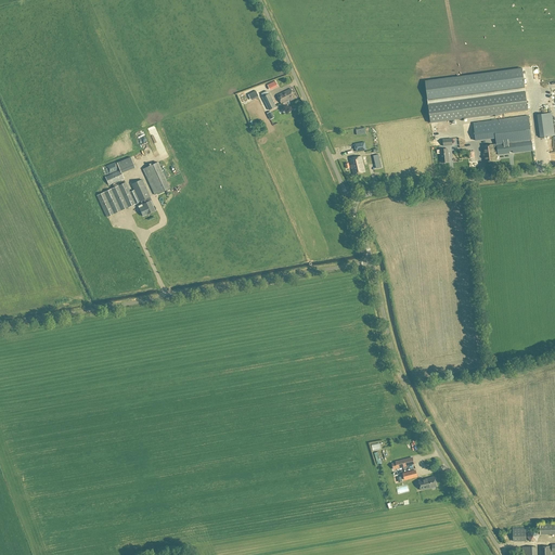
[(521,68),(425,81),(427,100),(525,87),(521,68)]
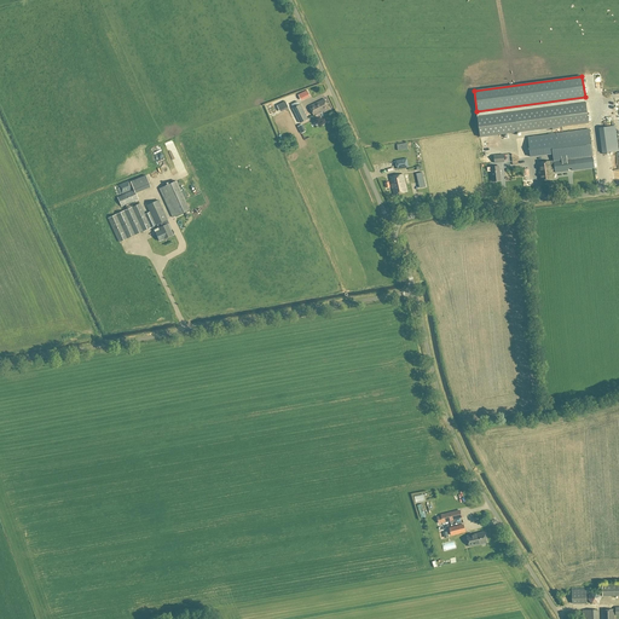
[(301,102),(310,97),(307,91),(298,96),(301,102)]
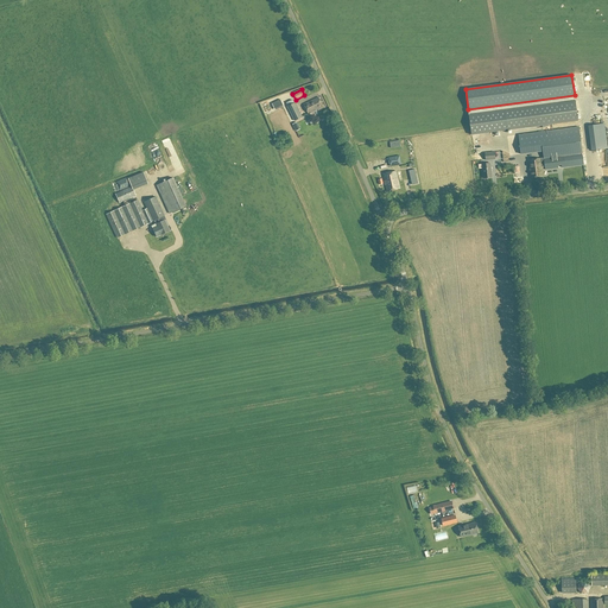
[(318,111),(323,108),(318,97),(304,105),(309,114),(317,109),(318,111)]
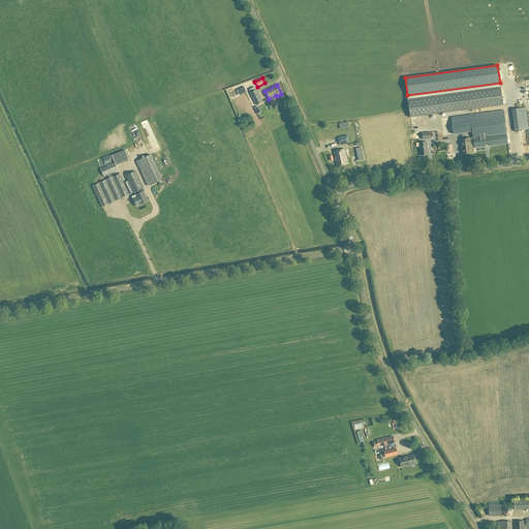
[(257,90),(256,90),(254,87),(249,89),(251,93),(250,93),(255,105),(262,101),(257,90)]
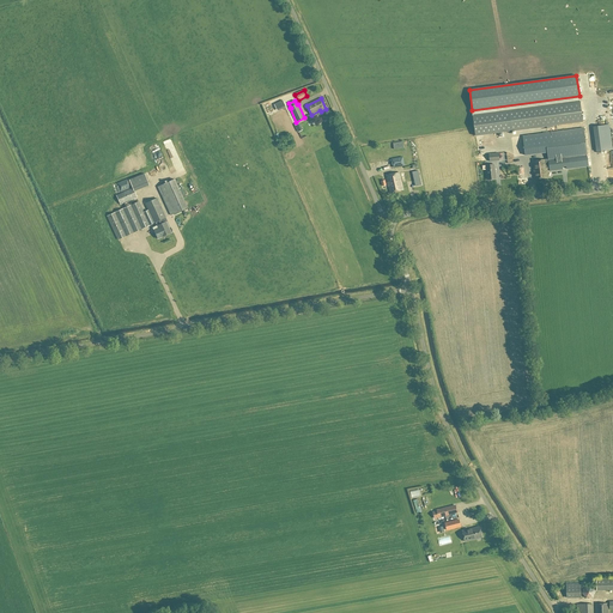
[(581,102),(472,116),(475,137),(583,122),(581,102)]
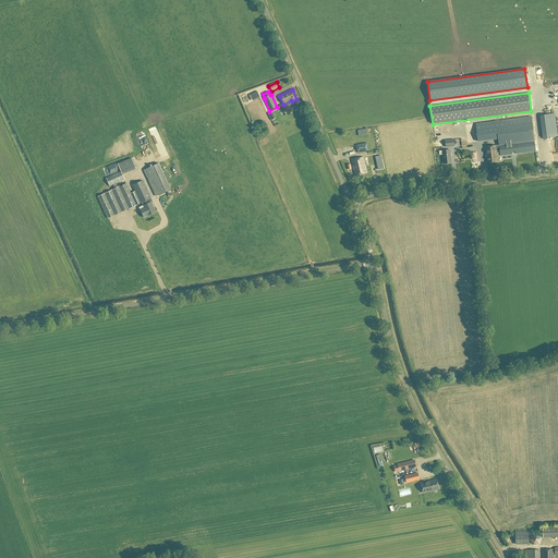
[(555,113),(553,114),(540,116),(543,138),(557,136),(555,113)]
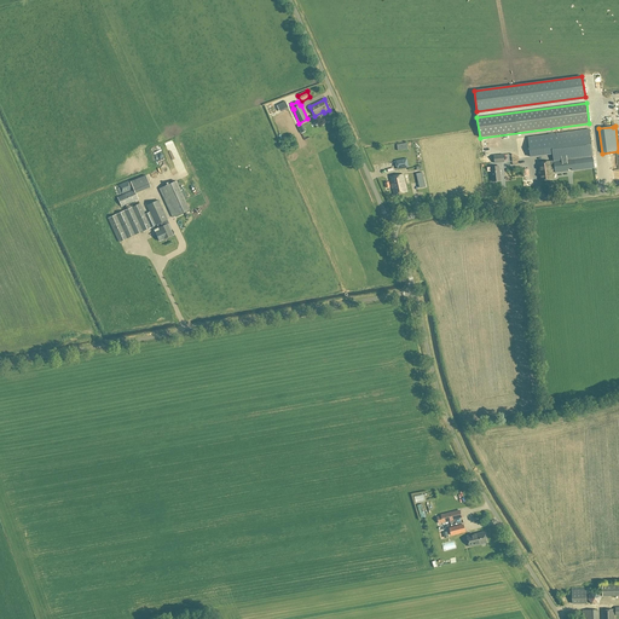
[(555,171),(555,173),(596,167),(595,155),(593,156),(589,128),(527,137),(530,157),(553,155),(554,161),(539,163),(539,166),(538,166),(539,181),(553,179),(553,173),(553,171),(555,171)]
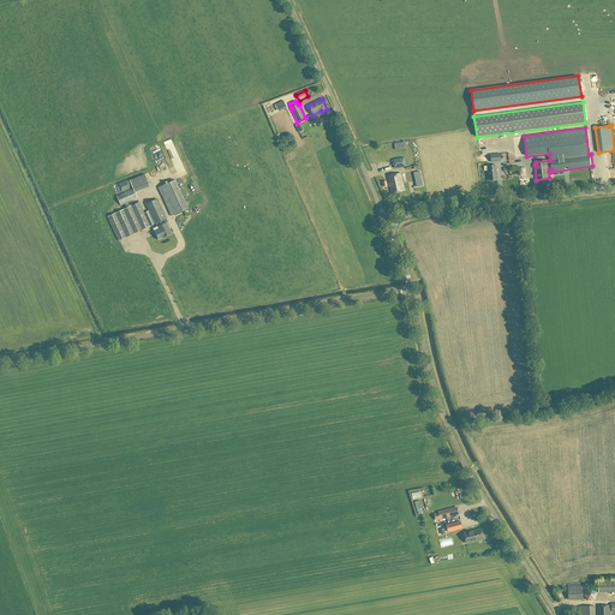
[(161,175),(167,173),(157,148),(151,150),(155,162),(156,162),(161,175)]
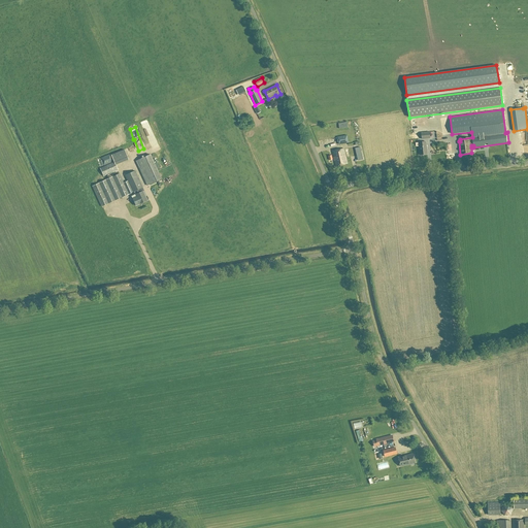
[(144,133),(151,149),(157,146),(151,131),(144,133)]
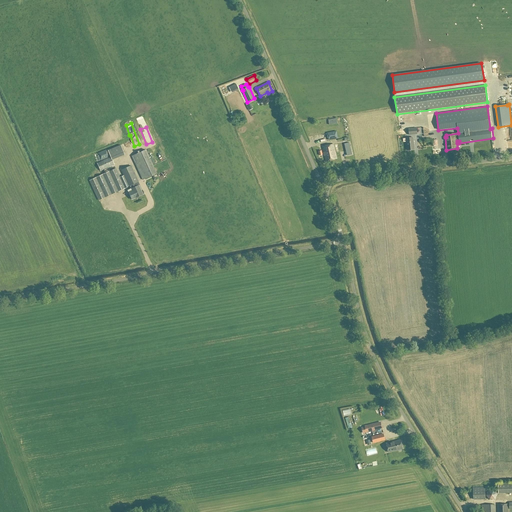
[(328,140),(337,138),(336,131),(327,133),(328,140)]
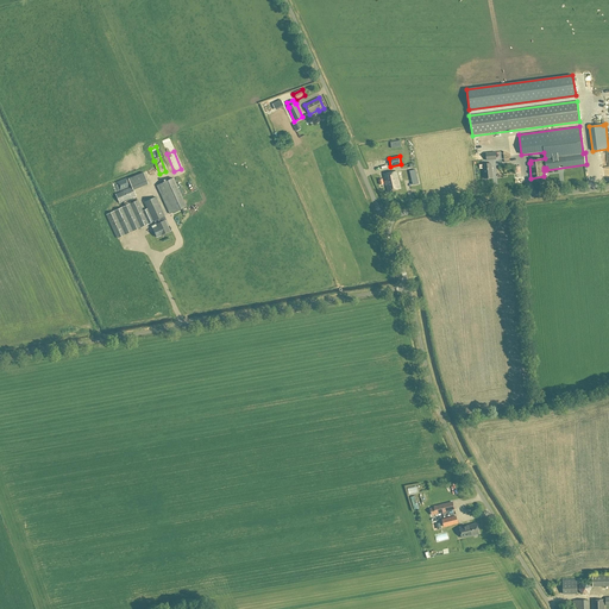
[(491,164),(483,164),(484,179),(493,179),(491,164)]
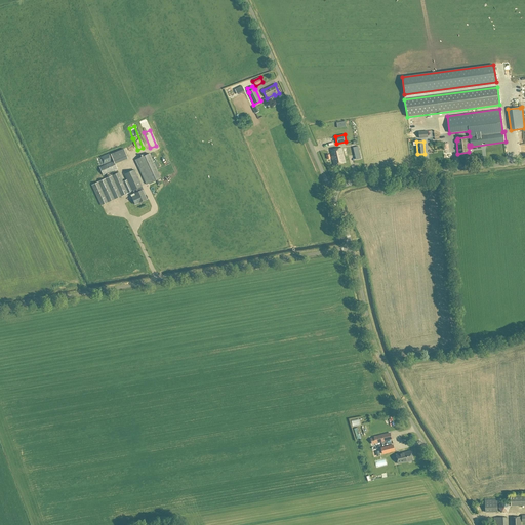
[(333,165),(345,163),(341,148),(330,150),(333,165)]
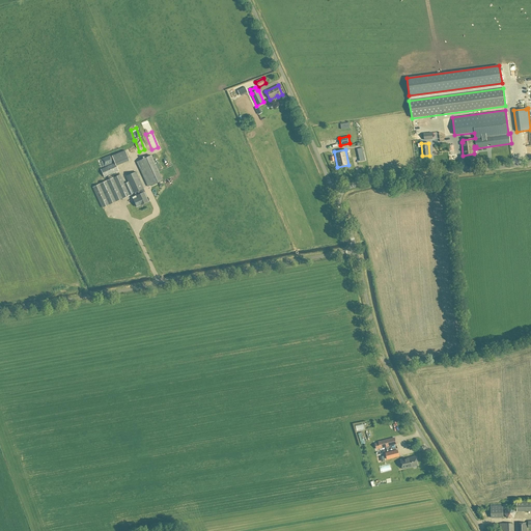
[(113,161),(114,163),(101,169),(104,177),(118,171),(116,166),(129,161),(124,150),(111,156),(112,157),(110,158),(110,156),(101,159),(104,167),(113,163),(112,161),(113,161)]
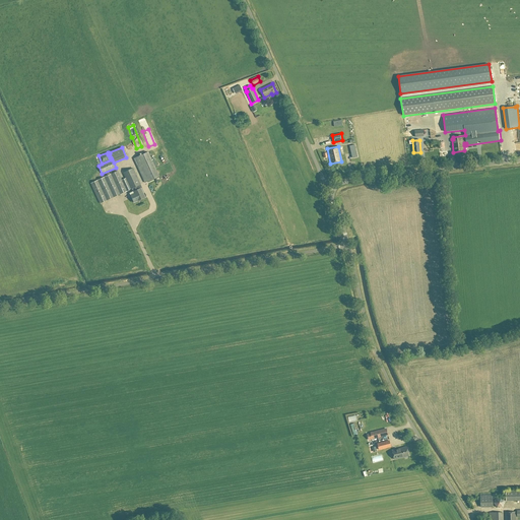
[(148,152),(133,159),(144,183),(159,176),(148,152)]
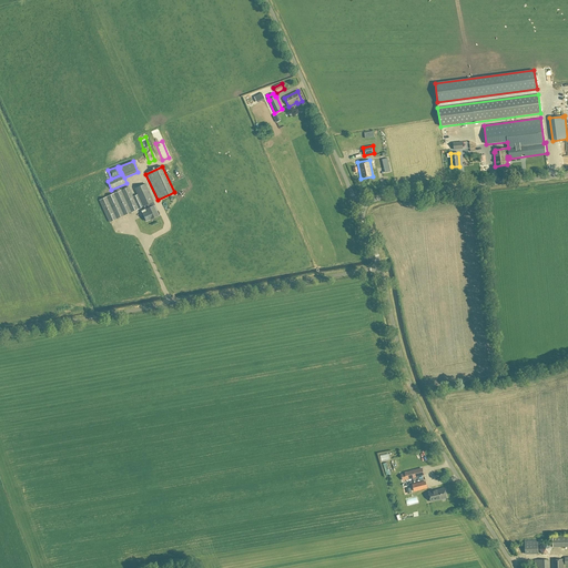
[(144,206),(145,210),(141,211),(145,221),(149,219),(150,220),(158,215),(153,206),(155,205),(145,183),(134,189),(137,195),(133,196),(129,186),(99,201),(109,222),(143,206),(144,206)]
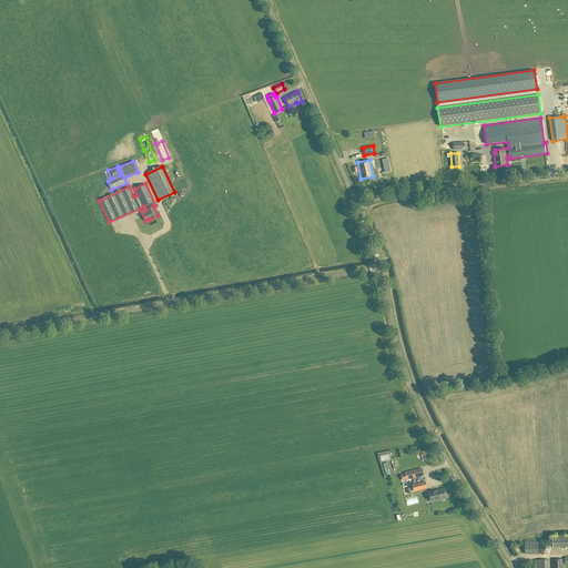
[(388,469),(392,469),(391,463),(383,464),(384,474),(388,474),(388,469)]
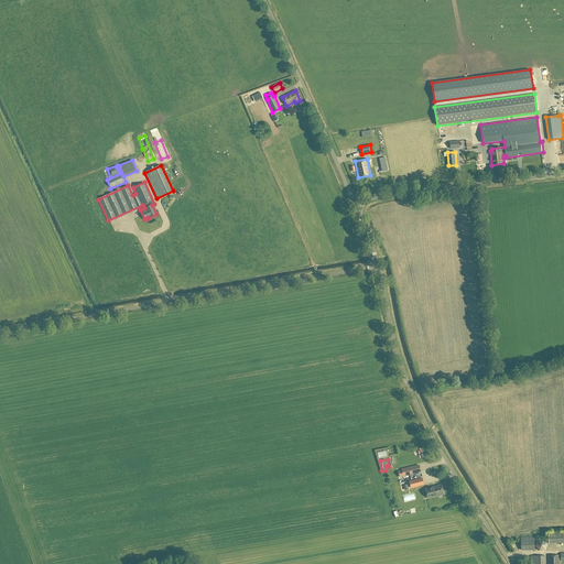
[(419,465),(402,469),(402,470),(399,472),(400,477),(421,472),(419,465)]
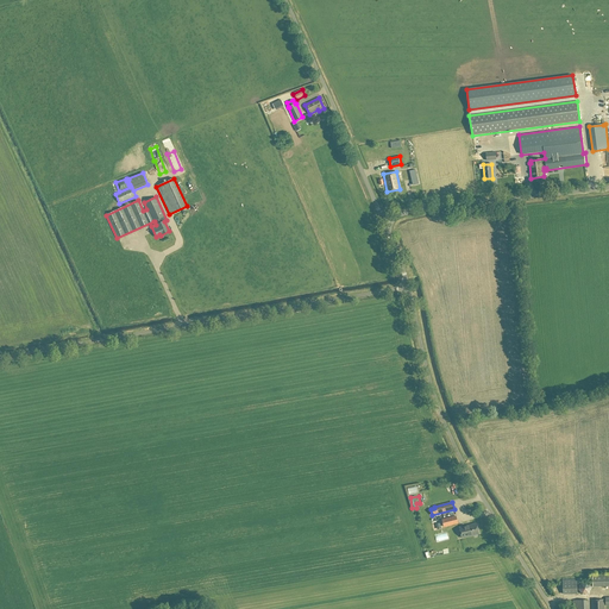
[(444,520),(447,532),(457,528),(452,518),(444,520)]
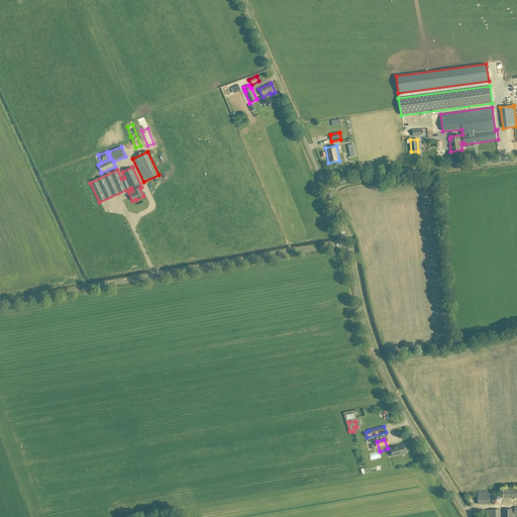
[(390,448),(392,456),(406,452),(404,444),(390,448)]
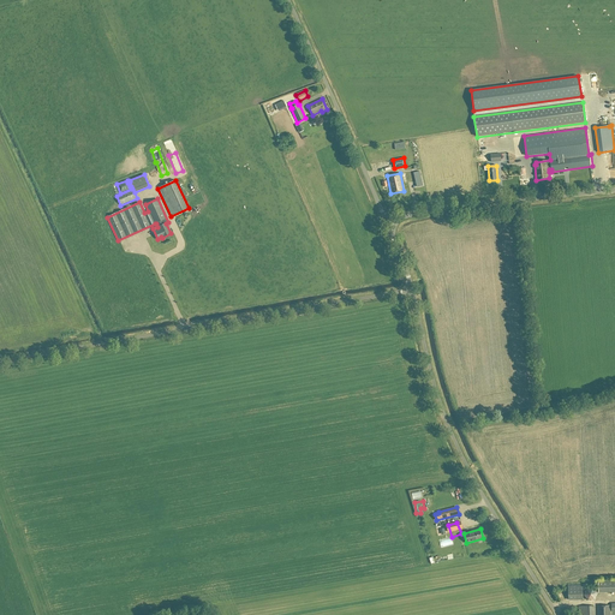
[(598,592),(614,591),(614,579),(598,580),(598,592)]
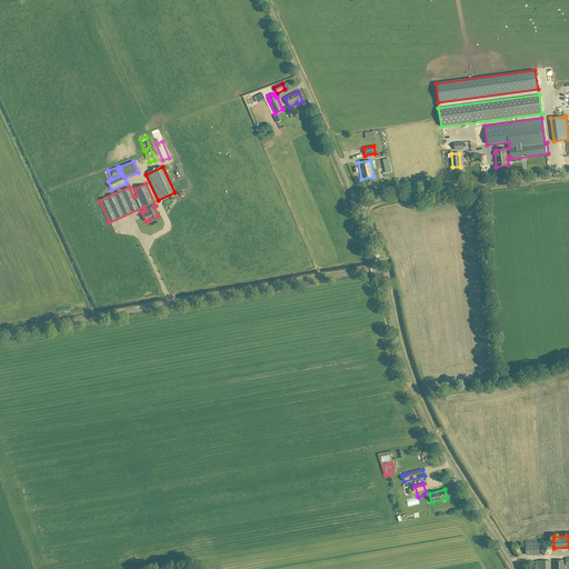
[(539,555),(539,541),(526,542),(526,555),(539,555)]
